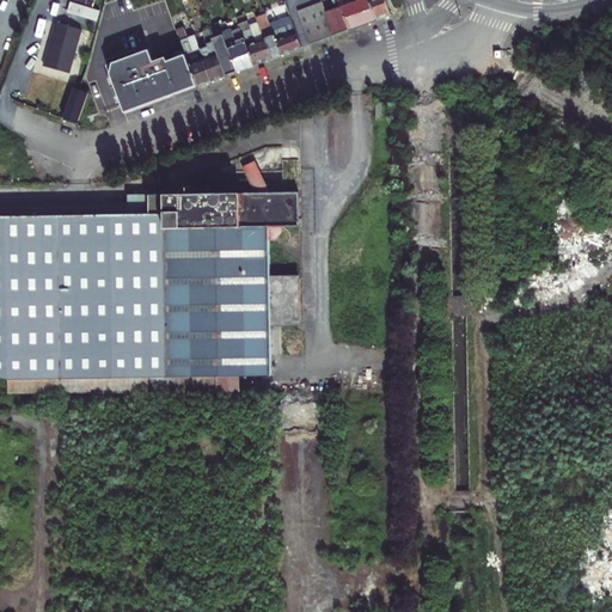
[(377,20),(369,0),(353,0),(355,4),(341,8),(349,31),(377,20)]
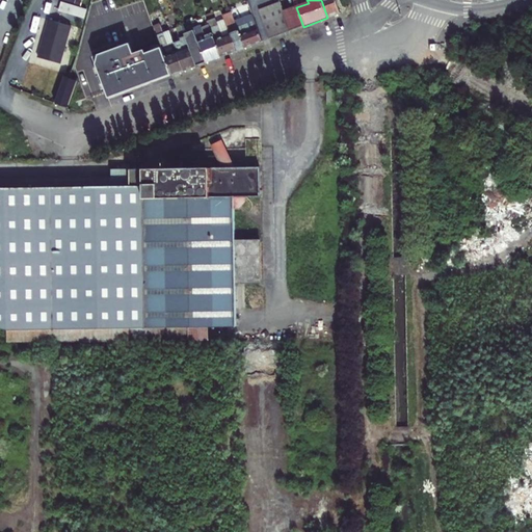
[(321,0),(327,18),(340,14),(335,0),(321,0)]
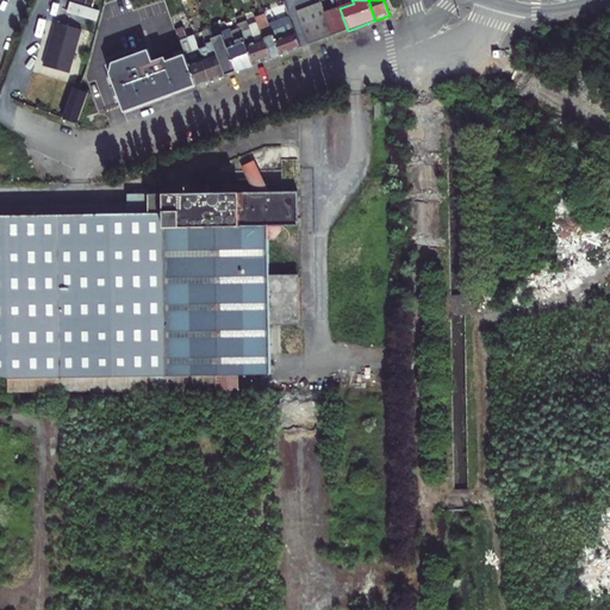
[(321,5),(313,7),(319,24),(327,22),(324,14),(321,5)]
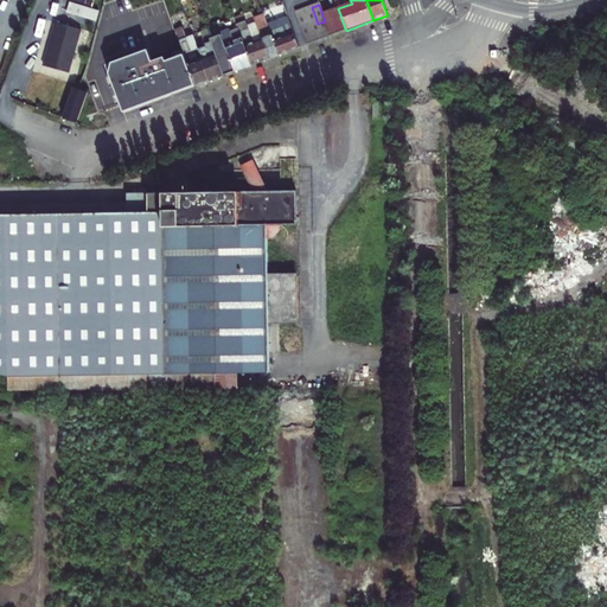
[(312,7),(304,11),(310,26),(318,24),(312,7)]
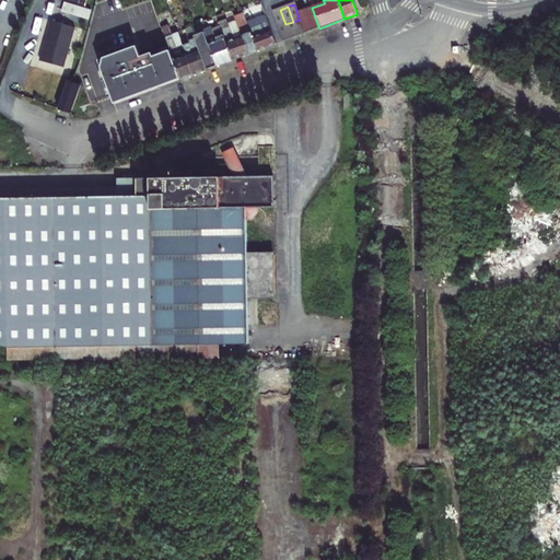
[(319,28),(312,8),(298,13),(300,20),(305,33),(319,28)]
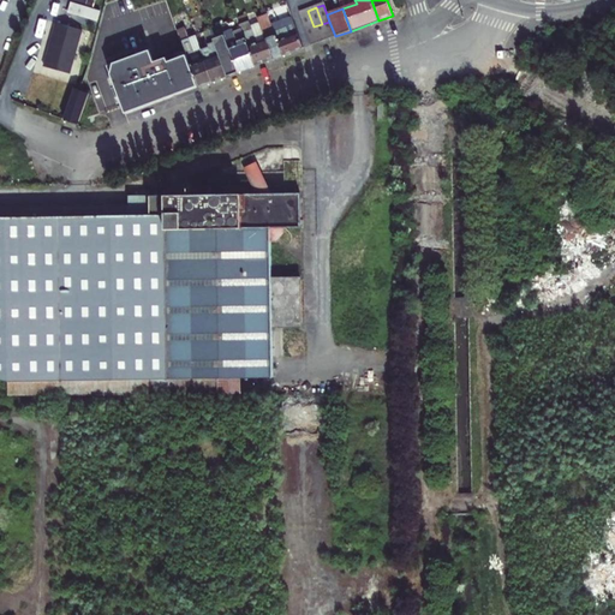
[(314,27),(308,11),(300,13),(306,29),(314,27)]
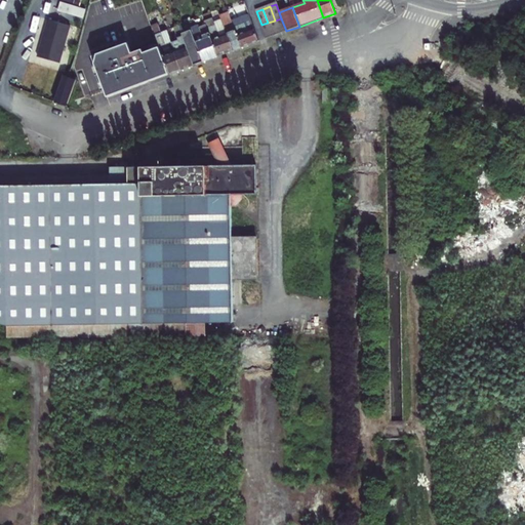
[(241,48),(232,22),(229,12),(220,15),(228,34),(219,37),(213,18),(205,22),(206,25),(218,56),(241,48)]
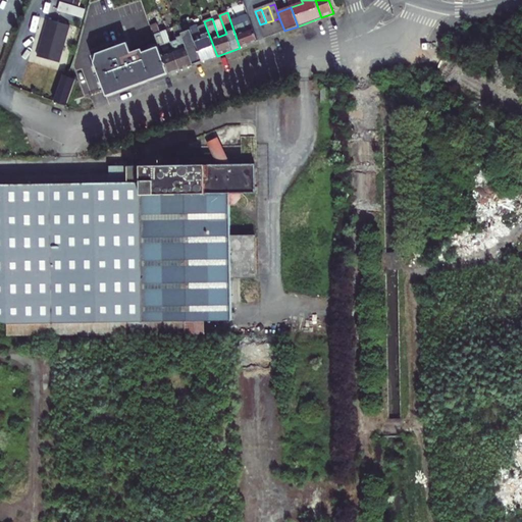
[(248,15),(230,21),(240,48),(257,41),(248,15)]
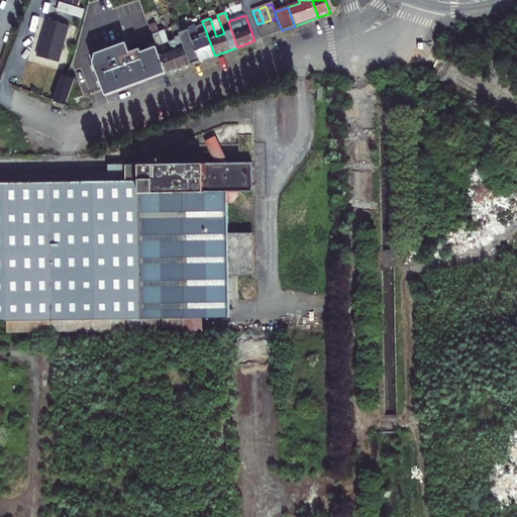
[(282,30),(277,18),(271,20),(275,33),(282,31),(282,30)]
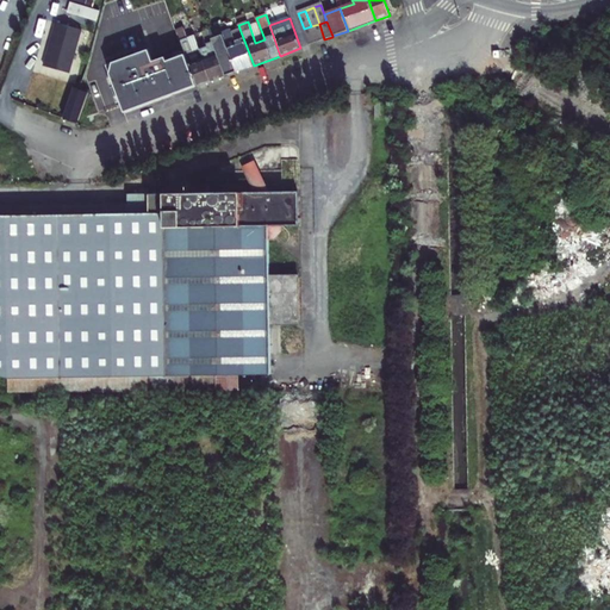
[(81,30),(56,23),(44,67),(70,74),(81,30)]
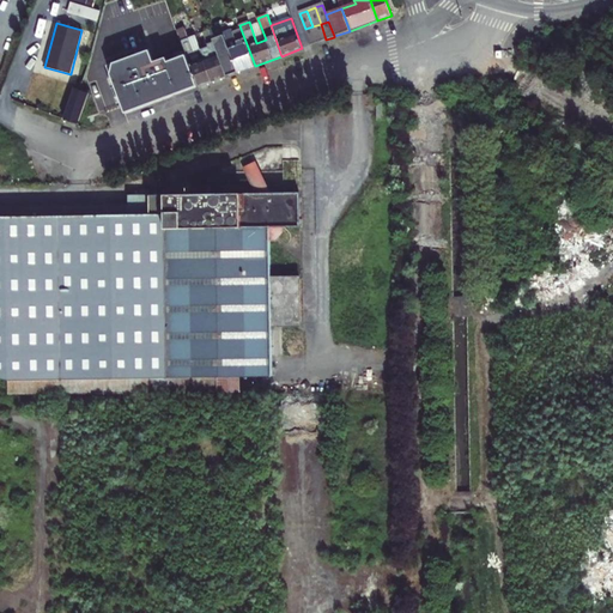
[(321,24),(313,26),(319,42),(326,40),(321,24)]
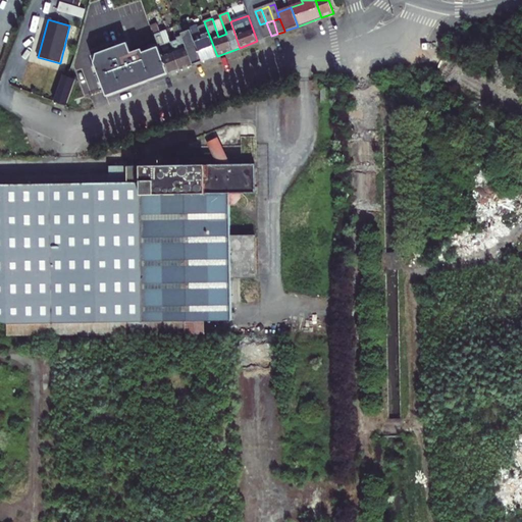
[(271,36),(266,22),(260,24),(265,39),(271,36)]
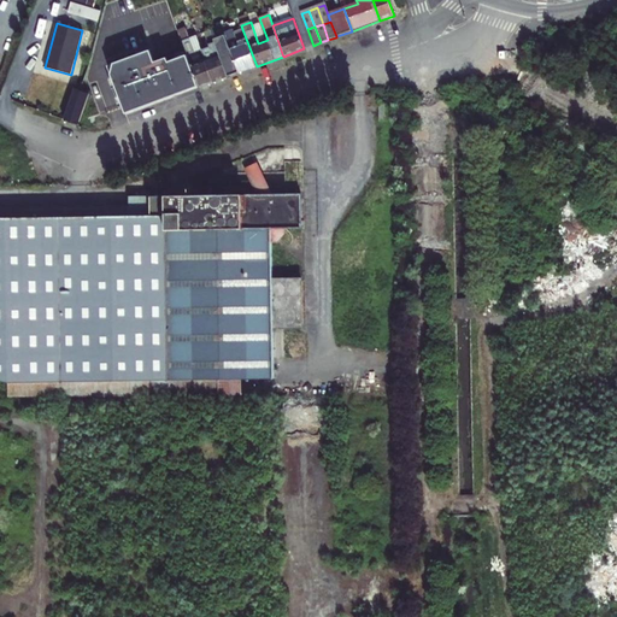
[(215,42),(228,77),(257,66),(242,29),(215,40),(215,42)]
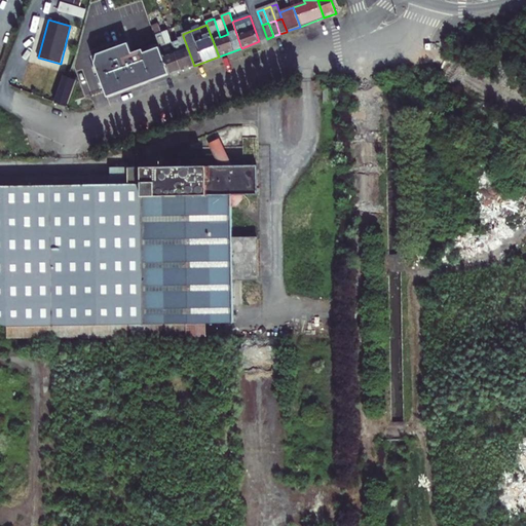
[(182,70),(176,50),(173,43),(166,45),(159,26),(153,28),(158,43),(160,47),(171,74),(182,70)]
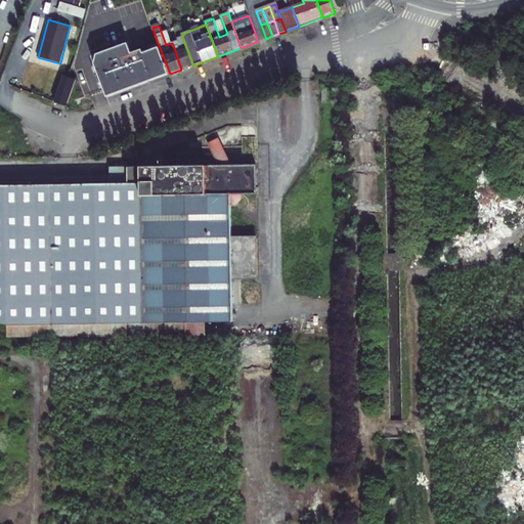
[(181,48),(175,50),(181,70),(193,66),(182,36),(178,37),(181,48)]
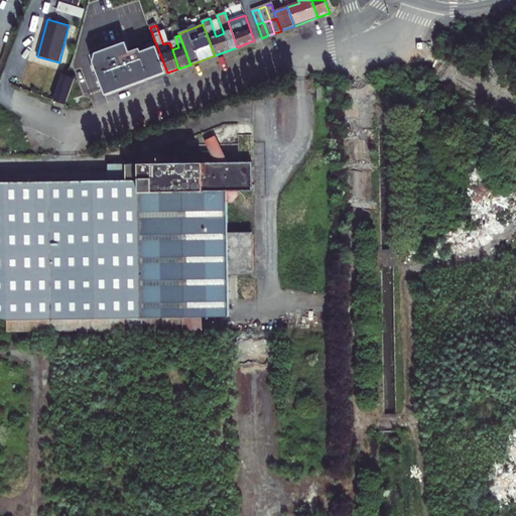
[(105,95),(167,73),(157,46),(142,52),(141,48),(130,52),(126,42),(91,54),(105,95)]
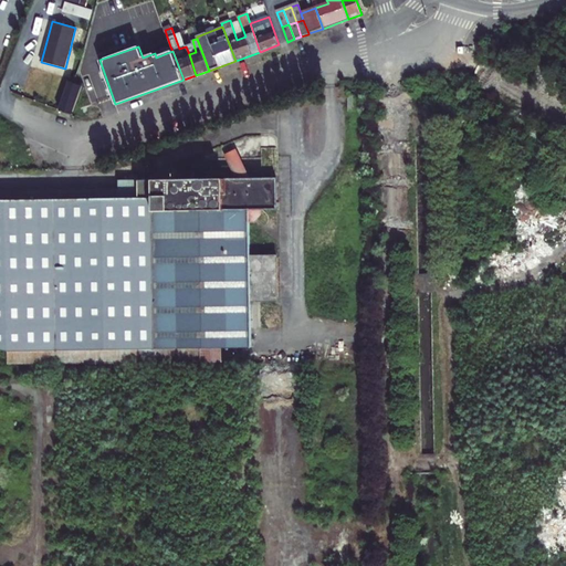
[(72,114),(82,85),(69,81),(59,108),(72,114)]
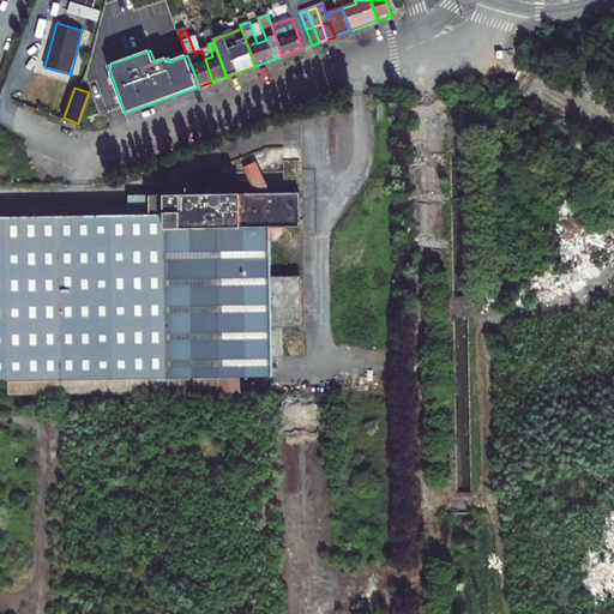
[(254,188),(264,184),(256,164),(245,169),(254,188)]
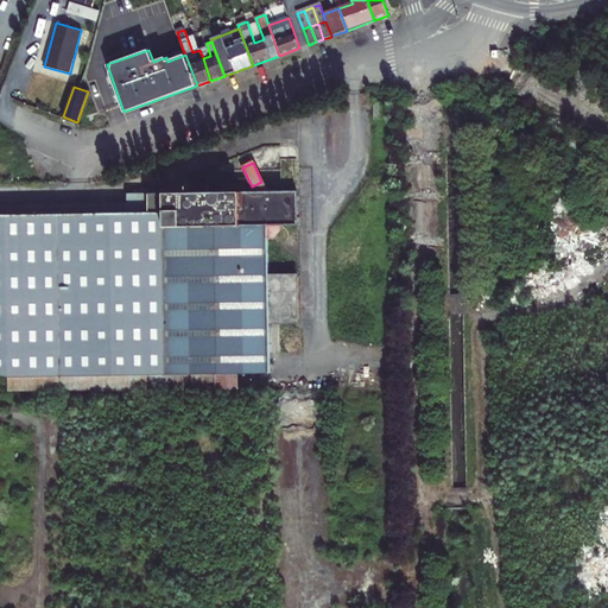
[(238,382),(238,372),(268,372),(268,360),(268,317),(297,317),(297,276),(267,276),(267,223),(296,223),(296,190),(202,190),(164,190),(164,214),(0,214),(0,372),(11,375),(43,375),(44,394),(173,392),(266,391),(266,384),(238,382)]
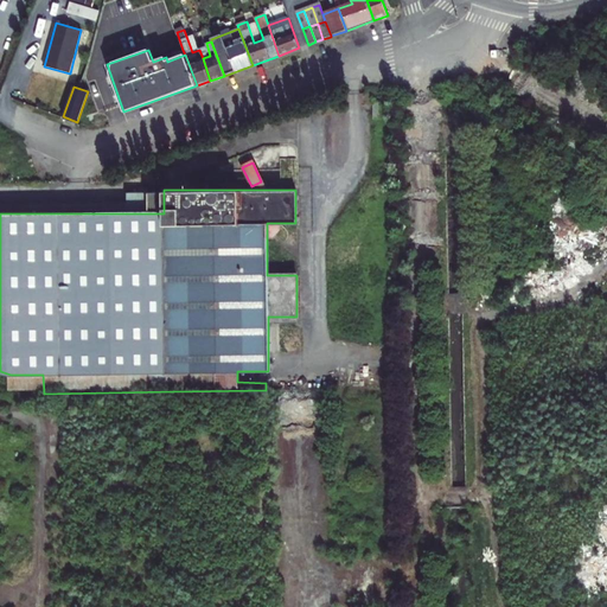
[(0,204),(0,213),(164,213),(164,190),(140,191),(140,203),(0,204)]
